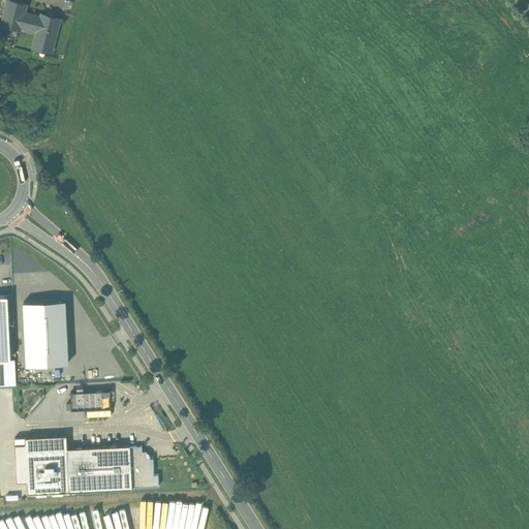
[(26,5),(8,0),(2,25),(20,29),(24,13),(26,5)]
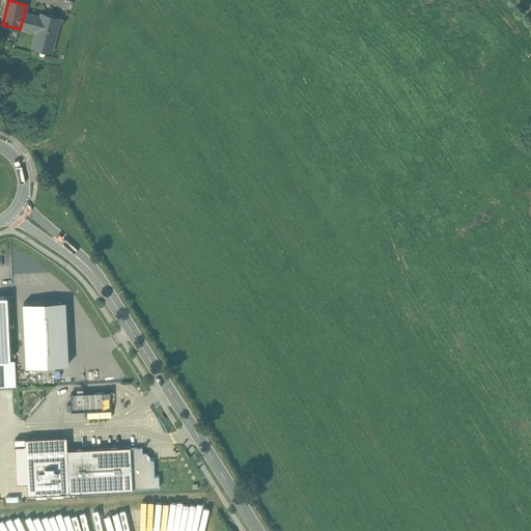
[(60,19),(55,18),(55,17),(53,12),(49,15),(49,16),(42,15),(40,18),(24,14),(21,27),(37,31),(33,48),(52,52),(60,19)]
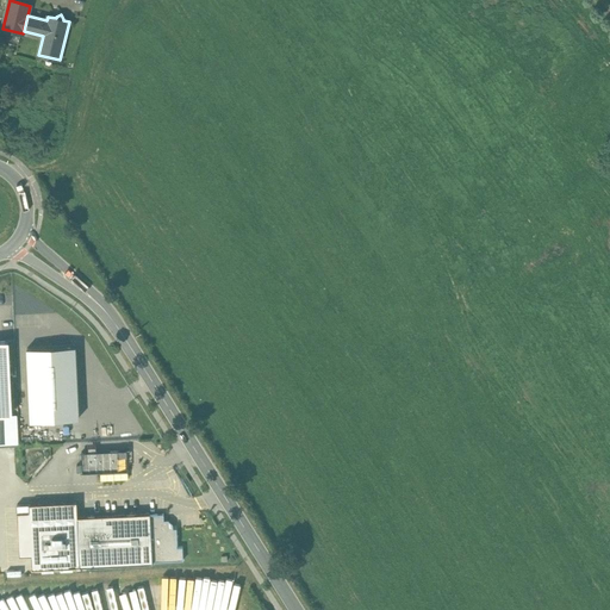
[(8,341),(0,341),(0,414),(12,414),(8,341)]
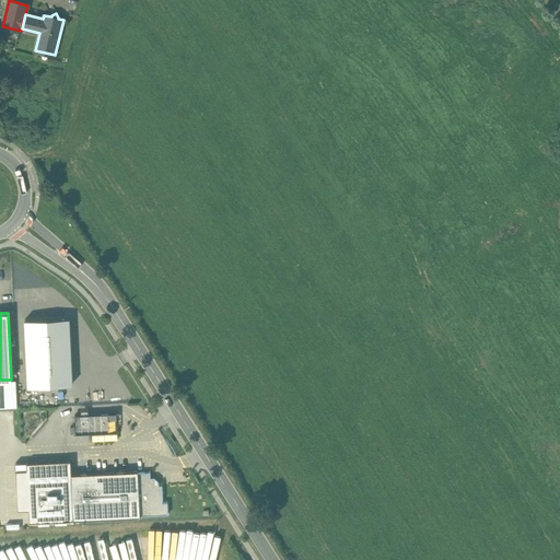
[(26,317),(28,384),(73,383),(71,315),(26,317)]
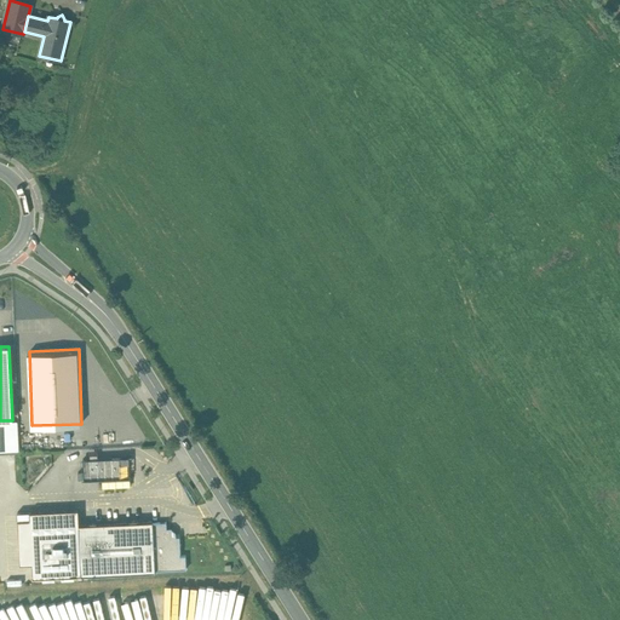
[(119,458),(82,459),(84,480),(120,478),(119,458)]
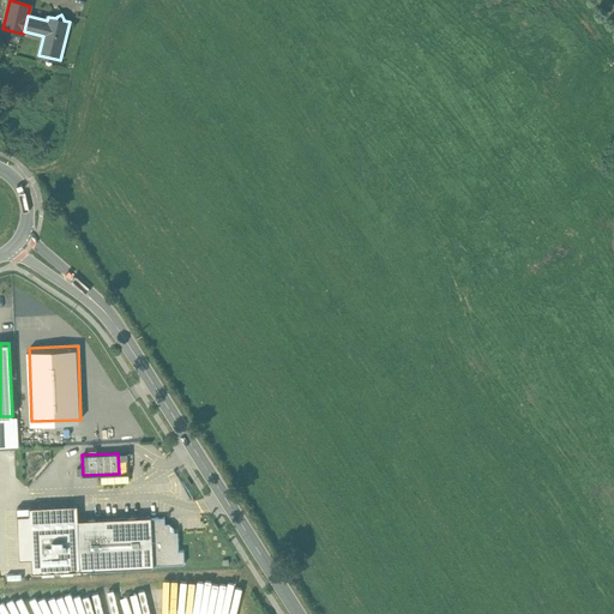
[(78,519),(77,504),(29,507),(30,515),(17,515),(19,560),(31,559),(31,573),(80,570),(78,519)]
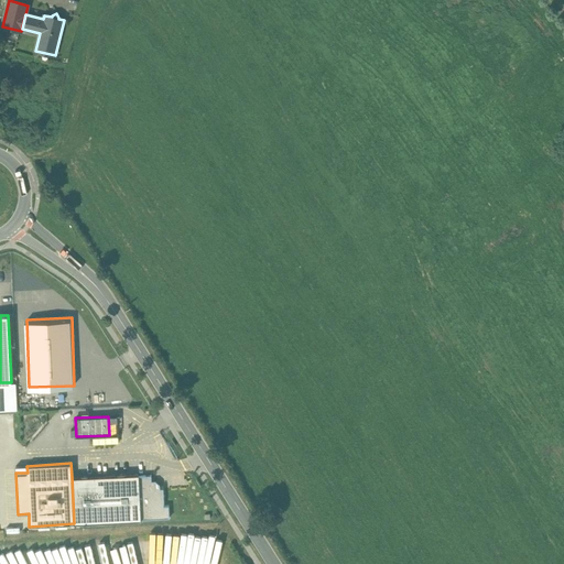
[(139,474),(72,477),(74,523),(141,520),(141,519),(139,476),(139,474)]
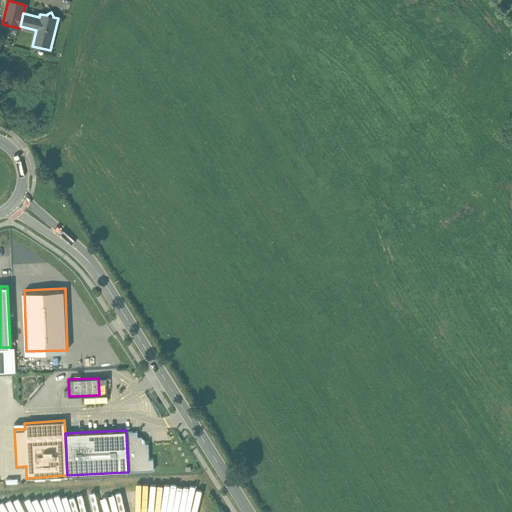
[(138,441),(138,431),(126,432),(128,471),(154,470),(153,459),(149,459),(149,456),(148,443),(141,443),(138,441)]
